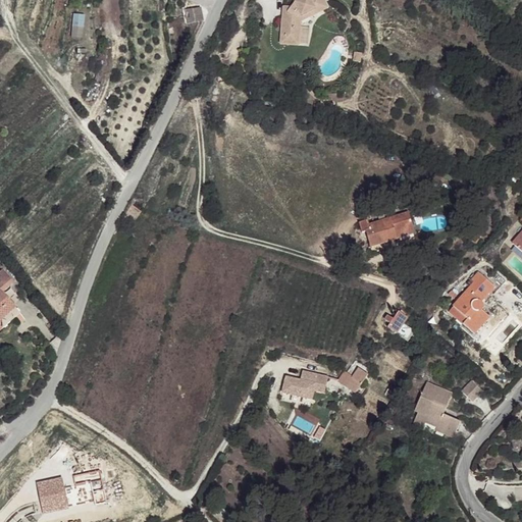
[(299,0),(291,0),(294,5),(290,9),(285,13),(299,20),(301,17),(294,14),(299,0)]
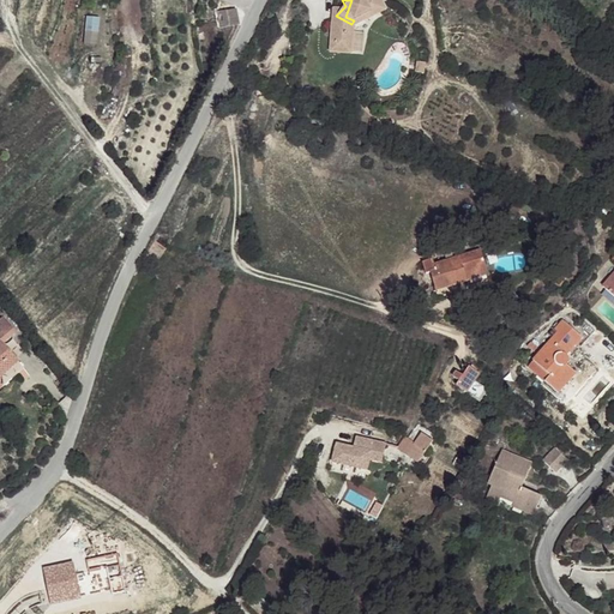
[(360,2),(355,0),(351,0),(345,17),(354,20),(360,2)]
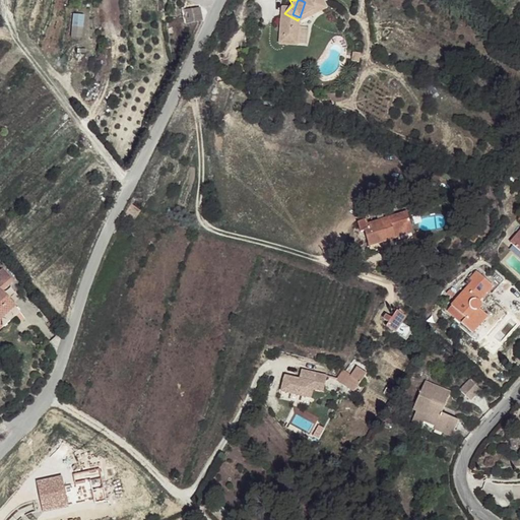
[(301,0),(305,2),(319,6),(318,10),(323,7),(320,0),(301,0)]
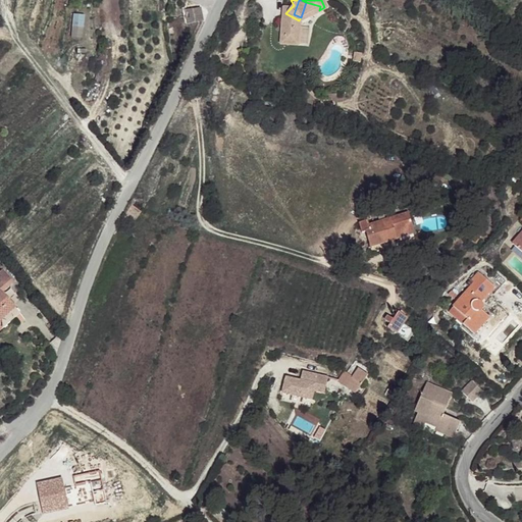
[(320,6),(306,2),(301,17),(319,10),(320,6)]
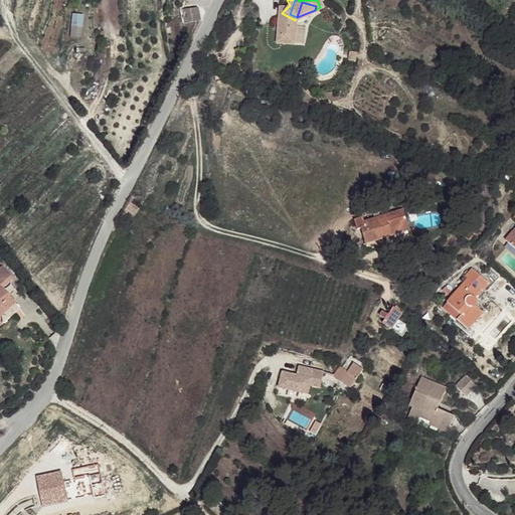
[(196,5),(180,8),(200,21),(196,5)]
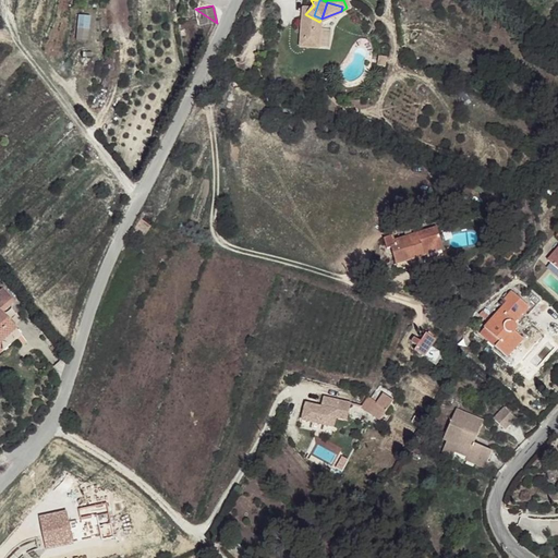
[(349,12),(347,8),(341,11),(339,16),(349,12)]
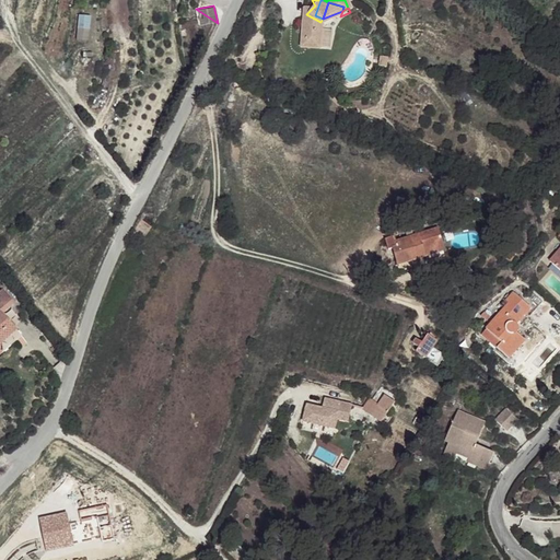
[(218,23),(196,9),(199,23),(218,23)]
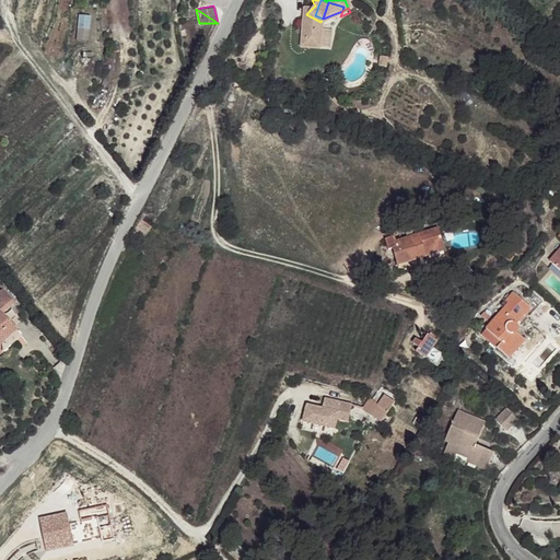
[(342,11),(323,19),(321,22),(325,23),(340,16),(342,11)]
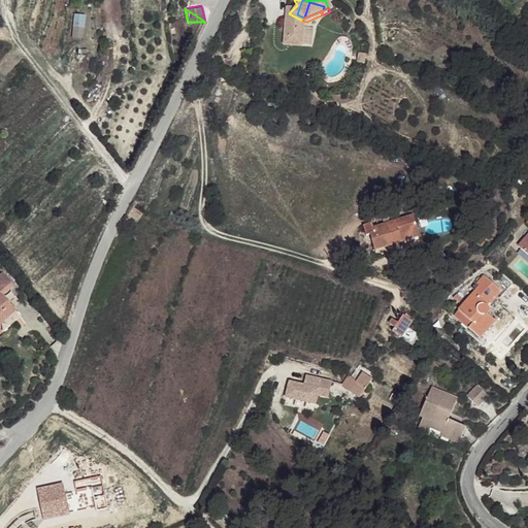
[(289,13),(285,13),(282,37),(301,39),(302,31),(297,29),(298,24),(302,21),(289,13)]
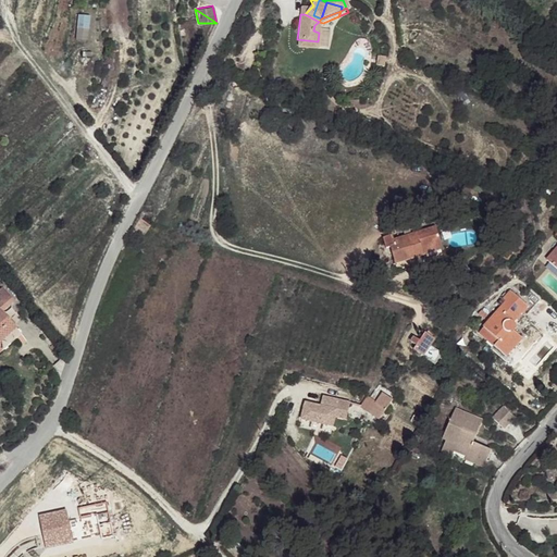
[(76,15),(76,40),(87,40),(87,15),(76,15)]
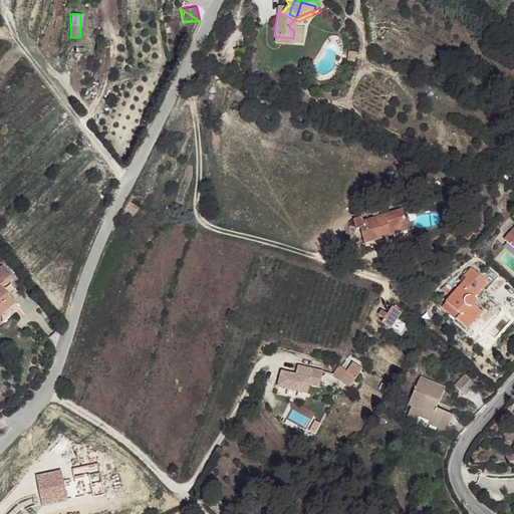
[(298,21),(294,20),(290,23),(289,28),(294,30),(295,23),(298,21)]
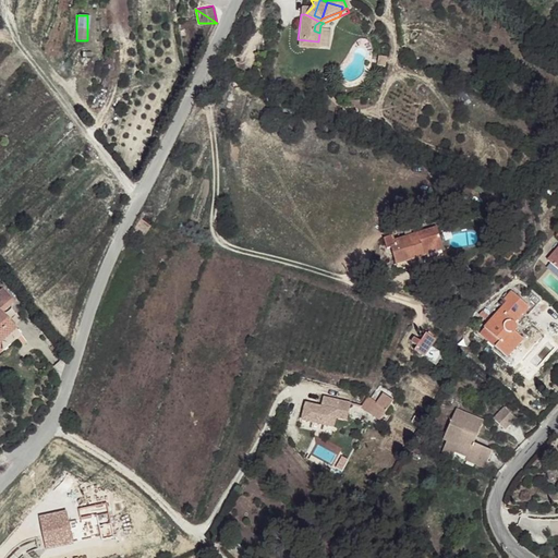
[(318,41),(298,39),(298,47),(318,50),(318,41)]
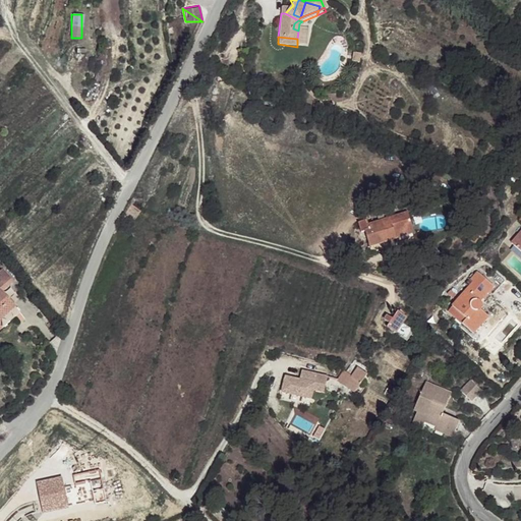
[(139,211),(131,204),(123,217),(131,222),(139,211)]
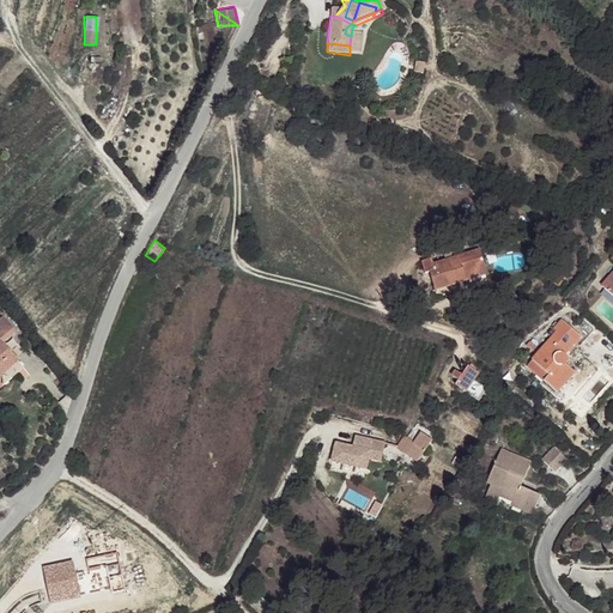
[(495,241),(484,240),(481,249),(492,252),(495,241)]
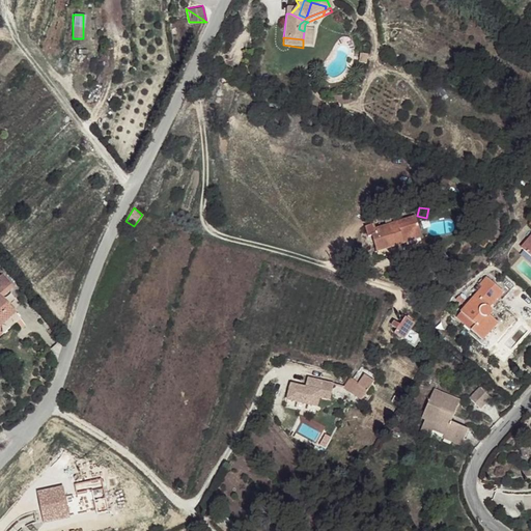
[(416,218),(401,224),(407,243),(409,245),(416,218)]
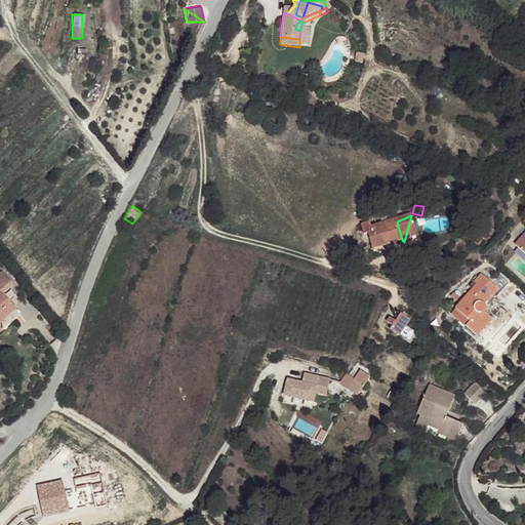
[(414,215),(411,215),(404,242),(412,239),(411,232),(419,229),(414,215)]
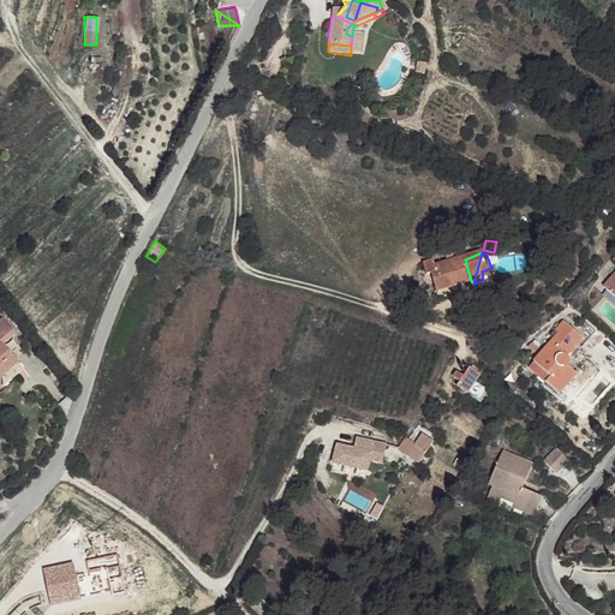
[(436,260),(427,264),(430,275),(434,274),(441,291),(471,281),(465,260),(439,267),(436,260)]
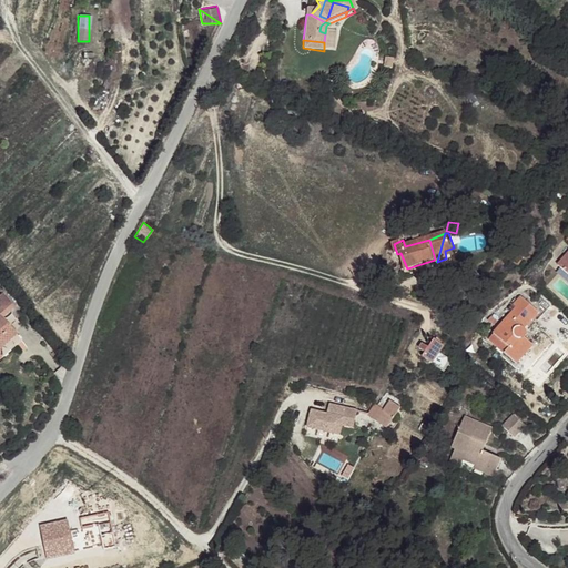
[(454,247),(445,251),(446,259),(456,255),(454,247)]
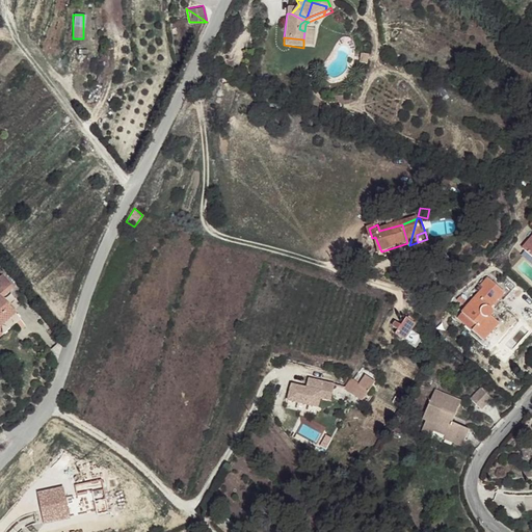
[(510,286),(497,270),(489,276),(491,280),(469,302),(480,316),(476,321),(486,331),(504,316),(497,307),(497,303),(497,302),(497,300),(497,298),(498,297),(510,286)]
